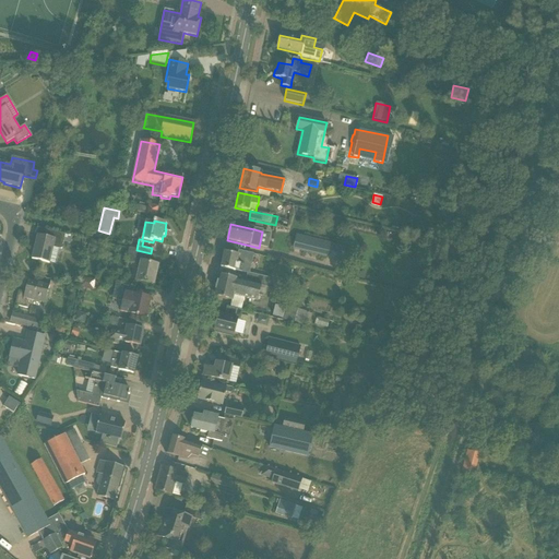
[(63,241),(66,235),(49,230),(48,238),(37,236),(34,251),(32,251),(31,258),(32,258),(32,260),(49,264),(54,248),(61,250),(63,241)]
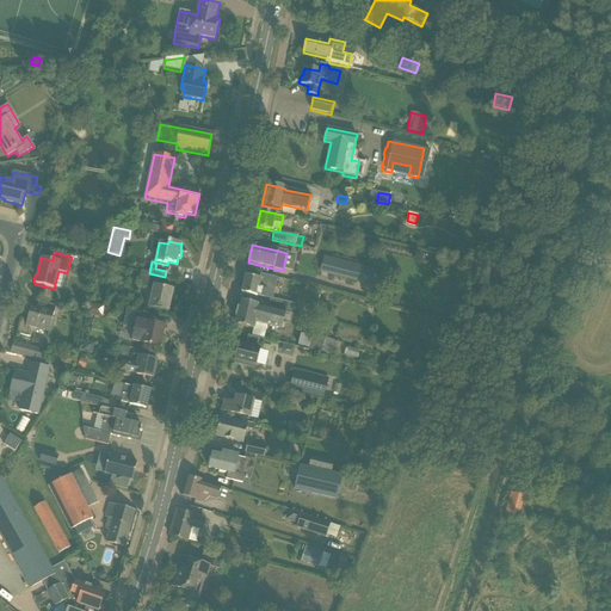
[(368,267),(323,257),(321,270),(322,272),(364,283),(368,267)]
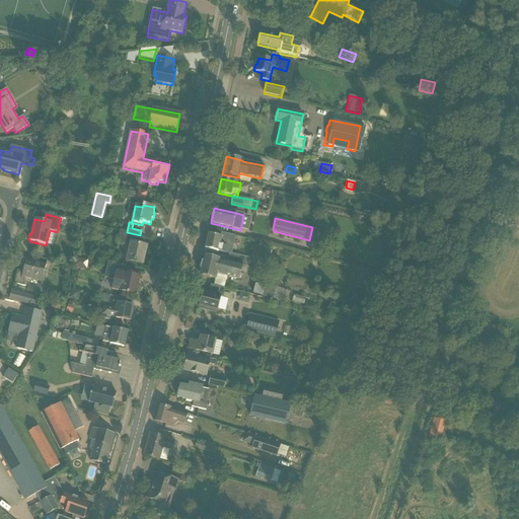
[(142,265),(147,247),(134,244),(136,235),(120,231),(117,243),(130,246),(127,261),(142,265)]
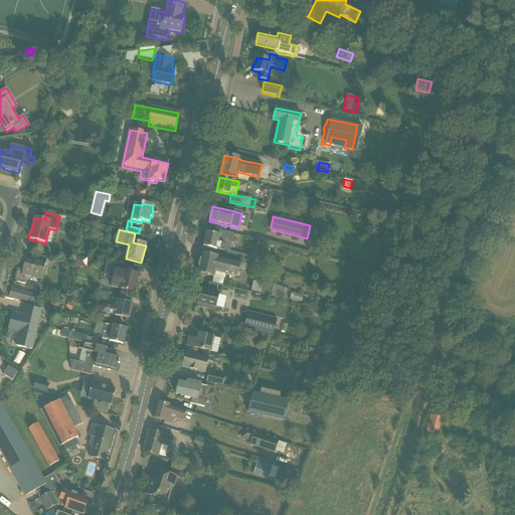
[(206,232),(203,247),(216,249),(224,251),(227,236),(206,232)]
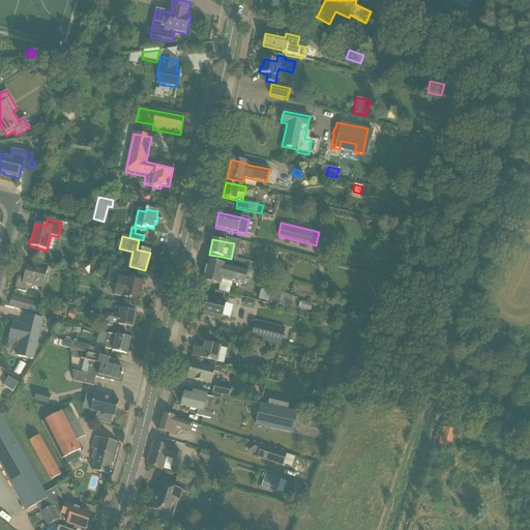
[(235,259),(233,267),(254,272),(256,264),(235,259)]
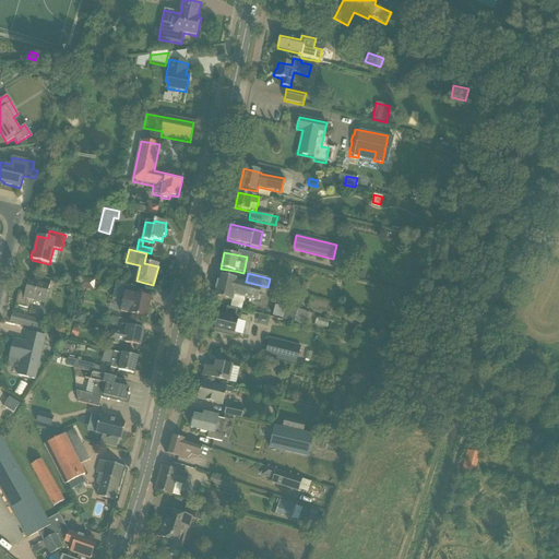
[(219,275),(214,297),(232,301),(234,295),(258,301),(259,296),(266,298),(269,287),(268,287),(246,282),(219,275)]
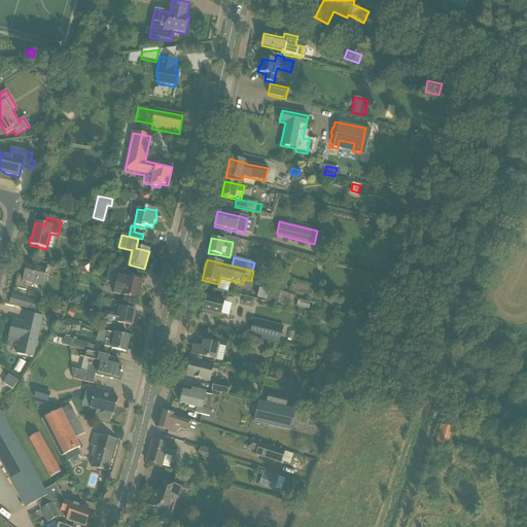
[(81,273),(89,270),(90,265),(76,261),(75,272),(81,273)]
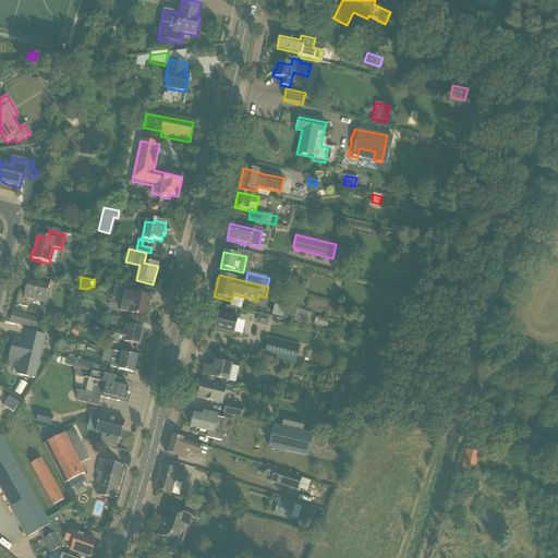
[(304,284),(298,278),(292,284),(298,291),(299,290),(304,284)]
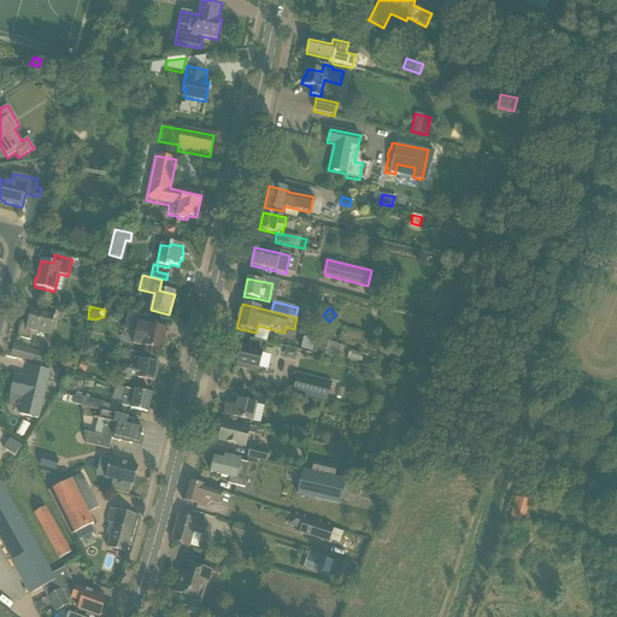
[(54,317),(30,311),(28,323),(21,322),(16,338),(28,341),(30,330),(50,335),(54,317)]
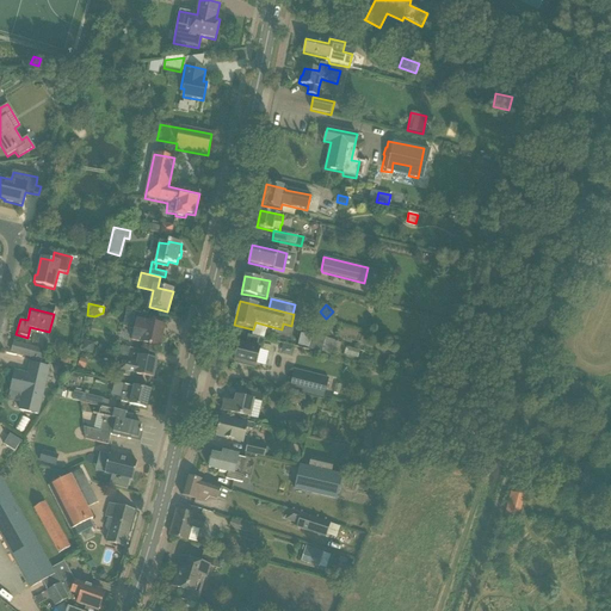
[(159,347),(165,327),(141,321),(142,314),(125,312),(122,328),(134,331),(131,341),(159,347)]
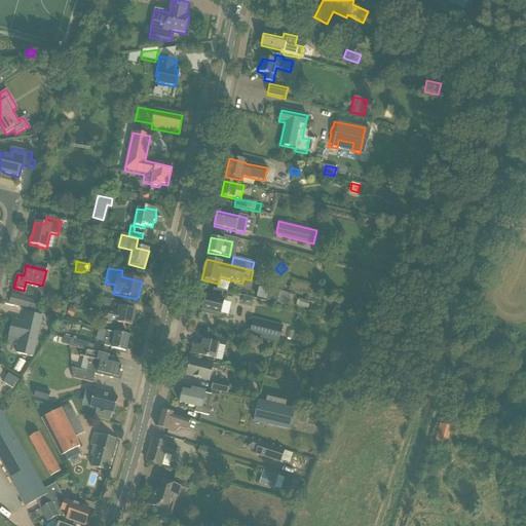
[(228,293),(213,289),(213,290),(214,290),(212,298),(205,297),(201,311),(220,315),(223,301),(226,302),(228,293)]
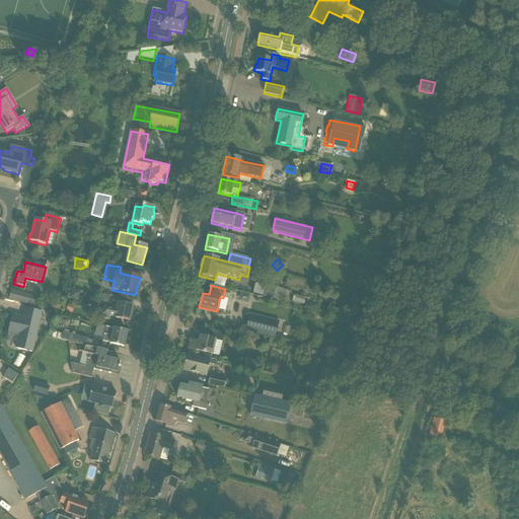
[(281,301),(284,290),(265,285),(262,297),(281,301)]
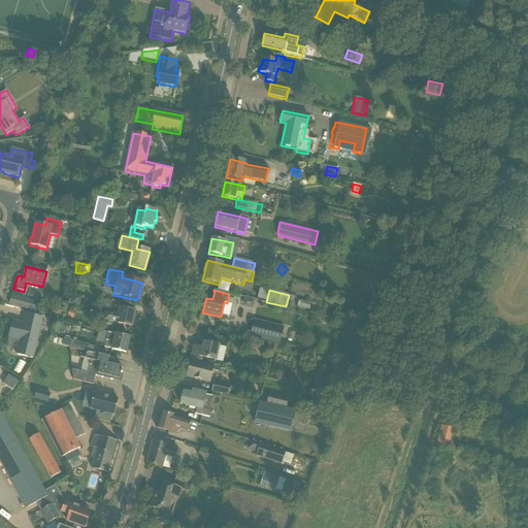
[(74,295),(73,302),(79,303),(81,296),(74,295)]
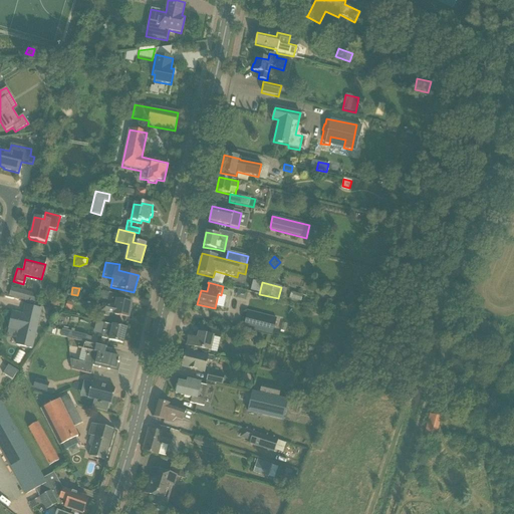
[(35,303),(37,295),(11,288),(10,296),(35,303)]
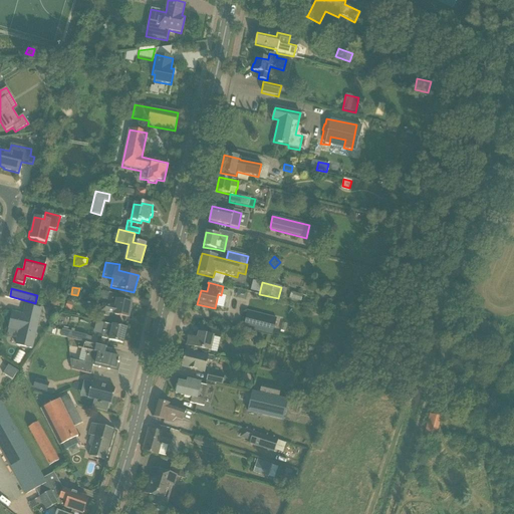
[(236,297),(246,299),(248,291),(238,288),(236,297)]
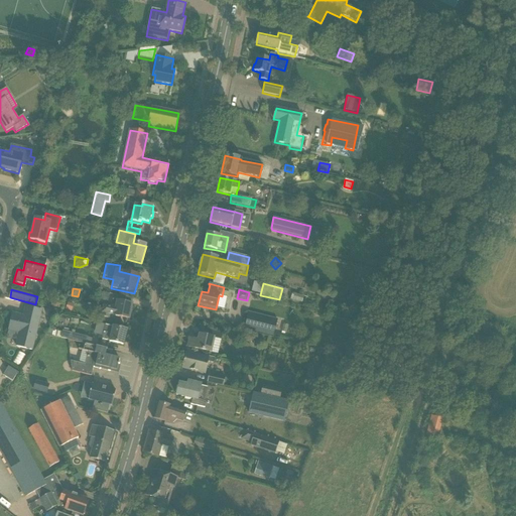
[(107,305),(109,293),(102,292),(101,304),(107,305)]
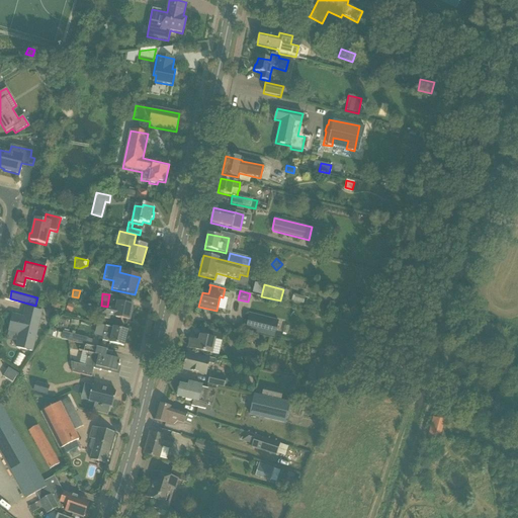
[(133,300),(119,297),(118,303),(117,303),(115,311),(103,308),(101,318),(108,320),(109,317),(130,321),(131,314),(133,313),(134,310),(132,308),(133,306),(132,306),(133,300)]
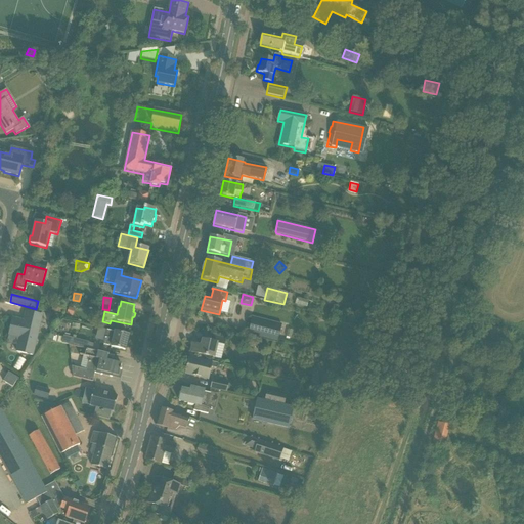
[(51,311),(64,314),(67,306),(53,303),(51,311)]
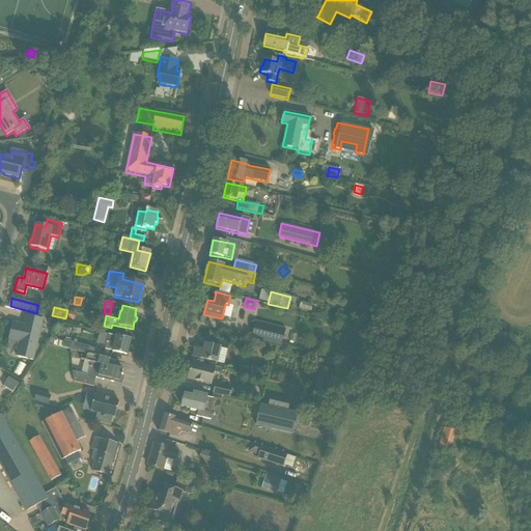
[(67,319),(72,320),(74,320),(76,313),(70,311),(67,319)]
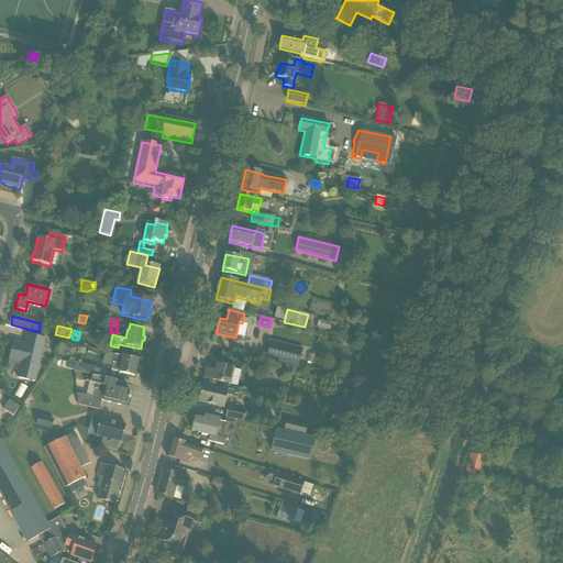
[(18,378),(35,382),(45,339),(28,335),(25,345),(13,343),(9,360),(21,363),(18,378)]
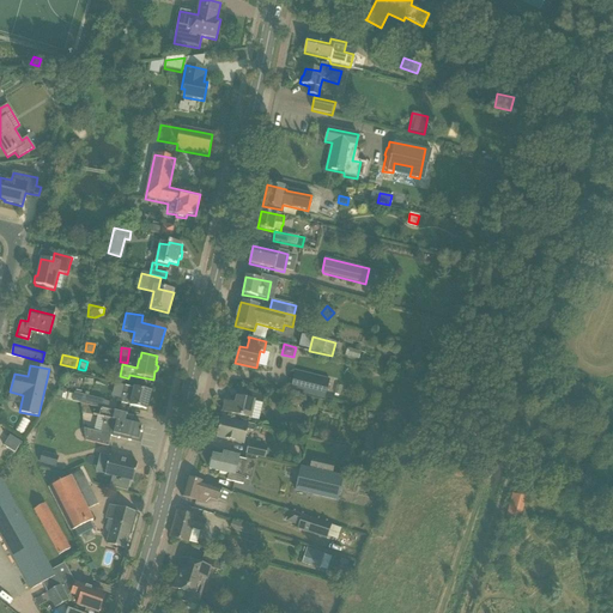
[(70,375),(71,375),(73,370),(70,369),(68,369),(66,371),(60,369),(56,375),(61,377),(59,382),(61,383),(64,378),(67,380),(70,376),(70,375)]
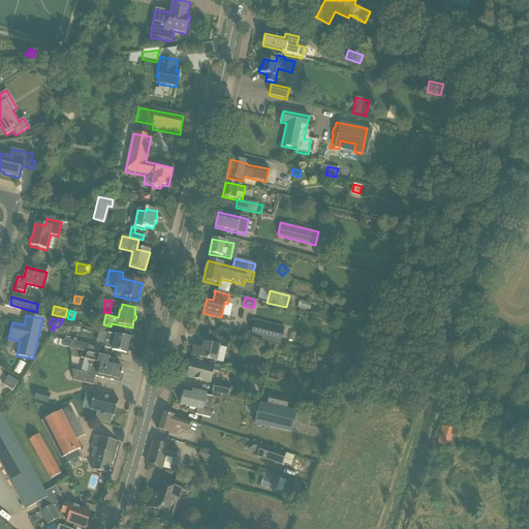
[(280,344),(284,329),(254,320),(250,337),(280,344)]
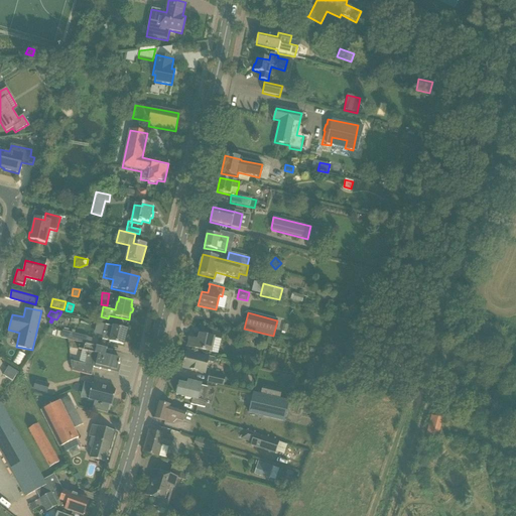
[(113,343),(123,345),(126,331),(117,328),(112,327),(111,327),(105,326),(102,340),(109,341),(109,342),(113,343)]
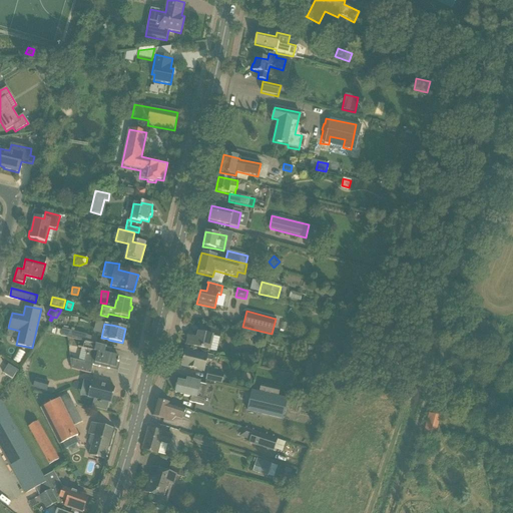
[(216,352),(219,339),(221,332),(205,328),(203,334),(198,333),(196,339),(188,337),(186,346),(209,351),(216,352)]
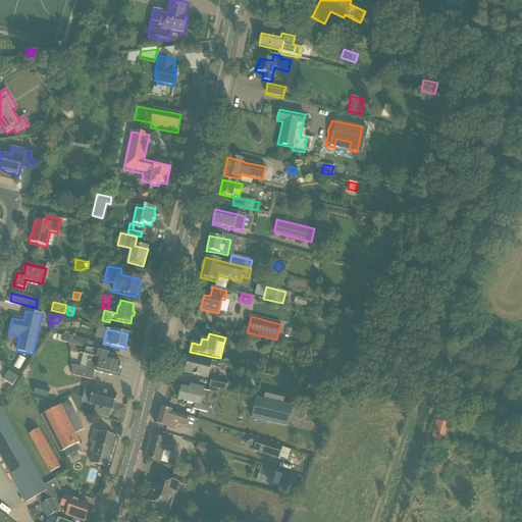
[(62,342),(68,344),(98,352),(99,345),(88,342),(89,341),(63,335),(62,342)]
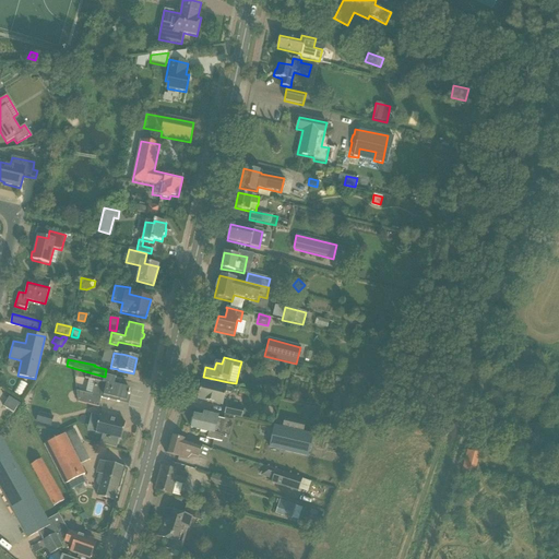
[(100,397),(119,403),(120,401),(127,402),(128,395),(129,396),(130,394),(128,394),(129,390),(103,383),(105,377),(73,368),(74,377),(88,380),(95,381),(92,395),(85,393),(76,391),(78,402),(98,407),(100,397)]
